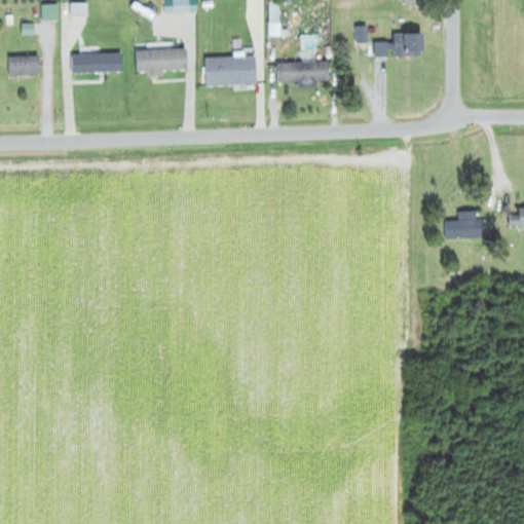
[(85,14),(85,3),(72,3),(72,15),(85,14)]
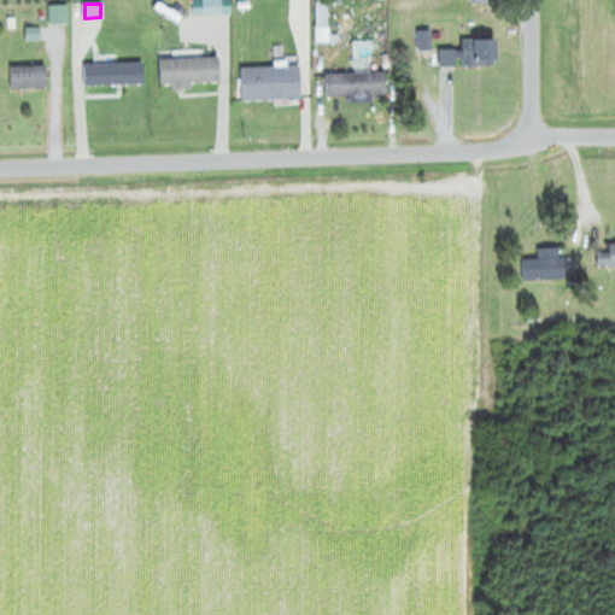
[(498,66),(498,39),(461,39),(461,48),(438,48),(438,66),(498,66)]
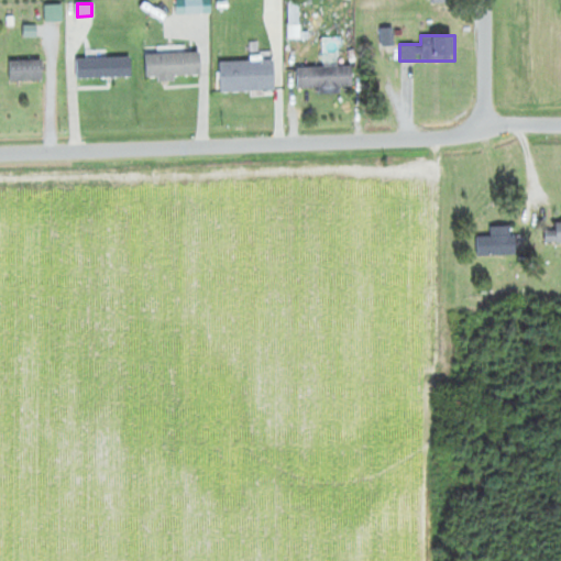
[(145,53),(145,77),(200,76),(200,52),(145,53)]
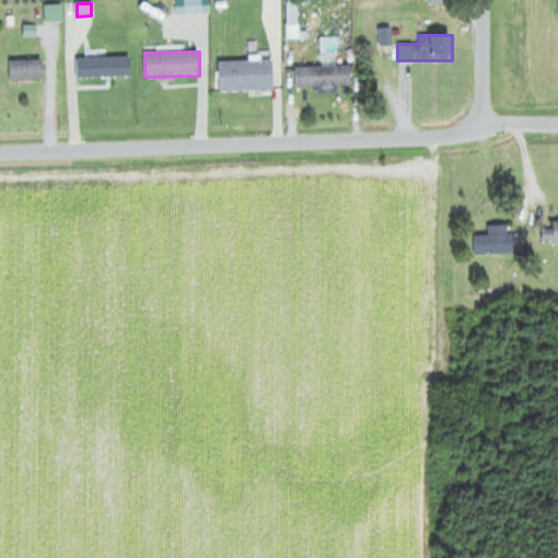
[(130,77),(130,57),(76,57),(76,77),(130,77)]
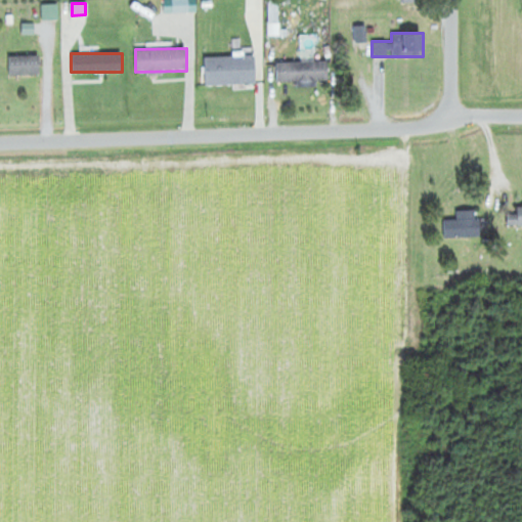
[(7,75),(40,75),(40,55),(7,55),(7,75)]
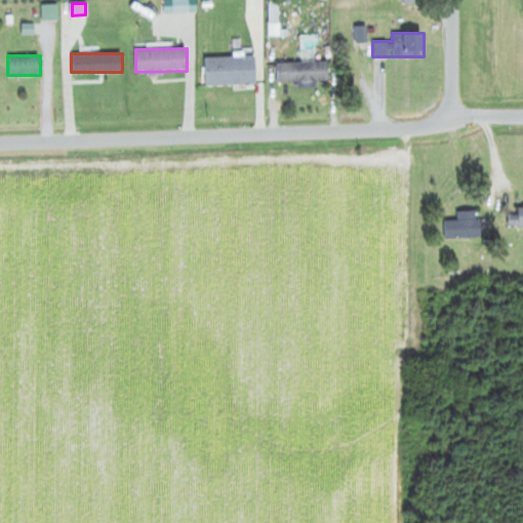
[(205,56),(205,84),(255,84),(255,56),(205,56)]
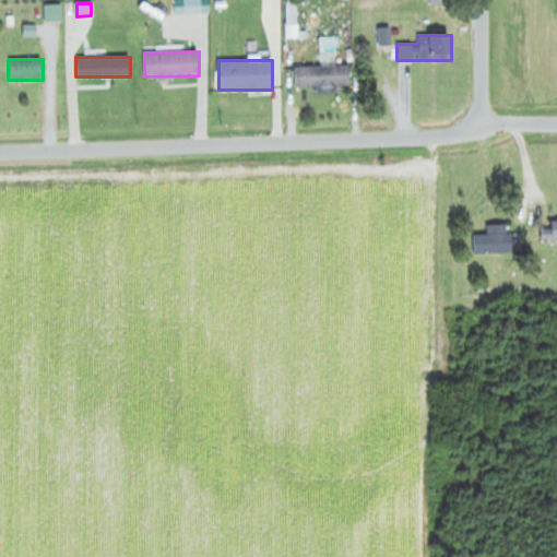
[(348,66),(295,67),(295,87),(350,86),(348,66)]
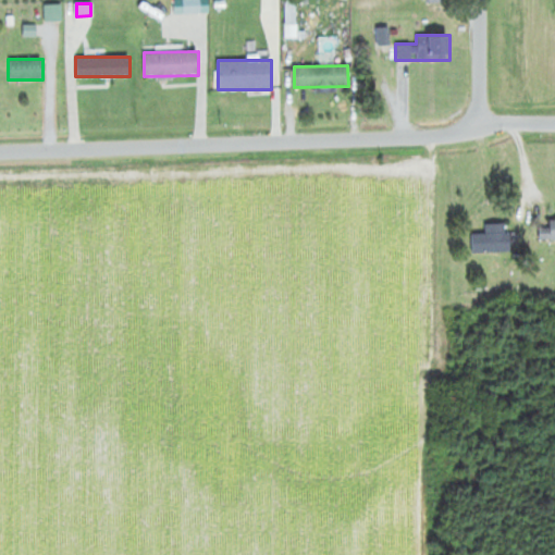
[(472,253),(509,253),(508,224),(484,224),(484,234),(472,234),(472,253)]
